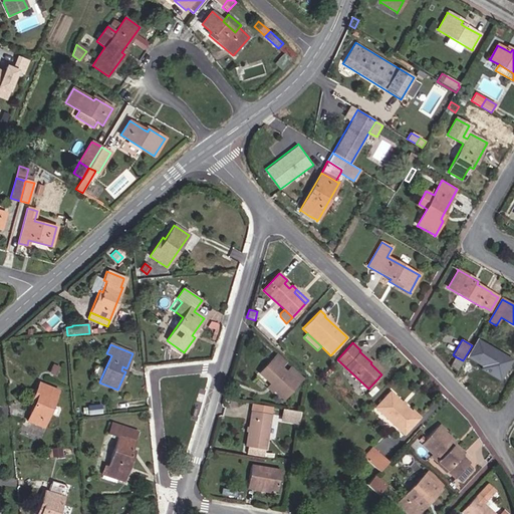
[(281,366),(286,361),(278,353),(273,358),(281,366)]
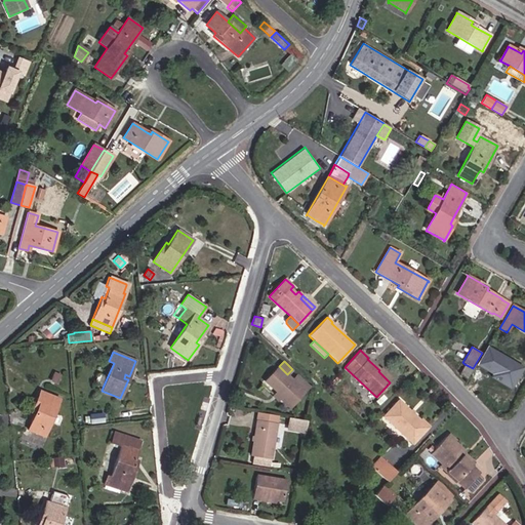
[(467,379),(473,368),(465,364),(459,373),(467,379)]
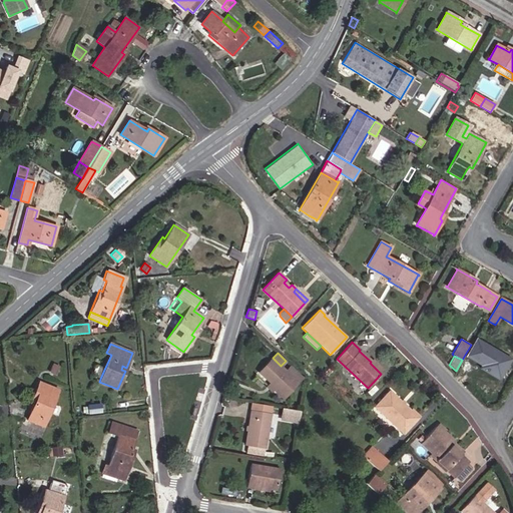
[(283,399),(303,377),(292,366),(287,371),(281,366),(273,358),(259,373),(271,383),(275,387),(273,389),(283,399)]
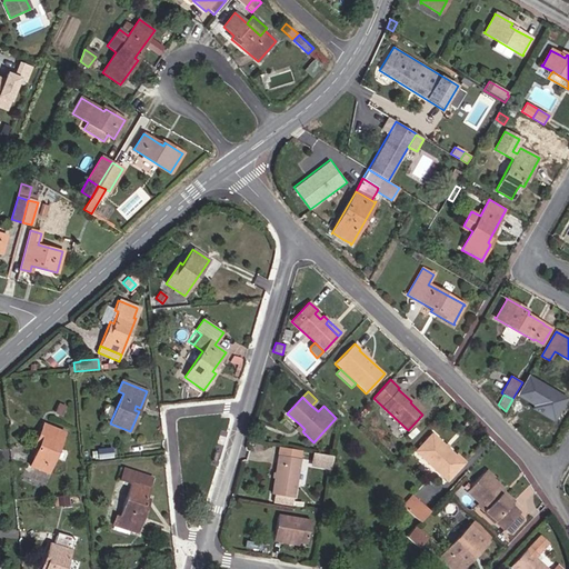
[(426,411),(412,399),(411,401),(410,402),(422,415),(426,411)]
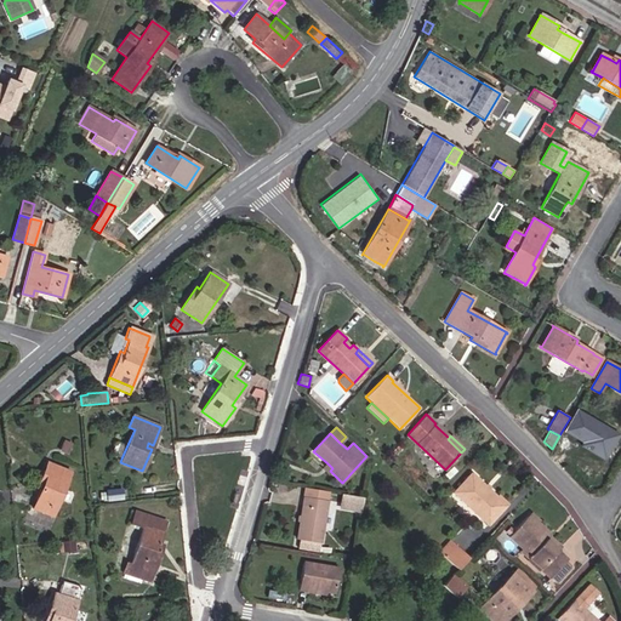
[(68,454),(72,445),(63,440),(60,450),(68,454)]
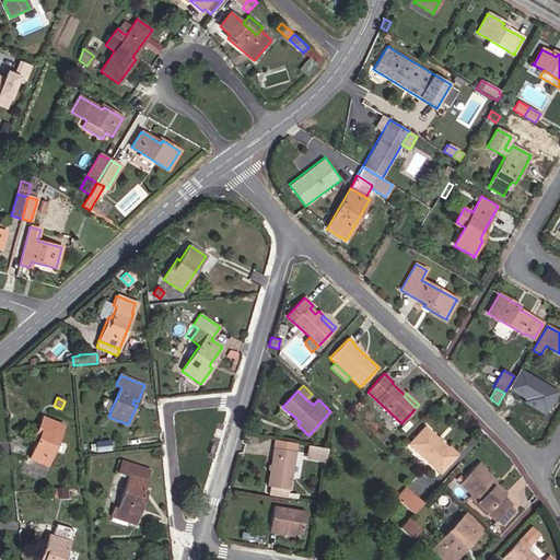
[(109,413),(114,404),(104,399),(101,409),(109,413)]
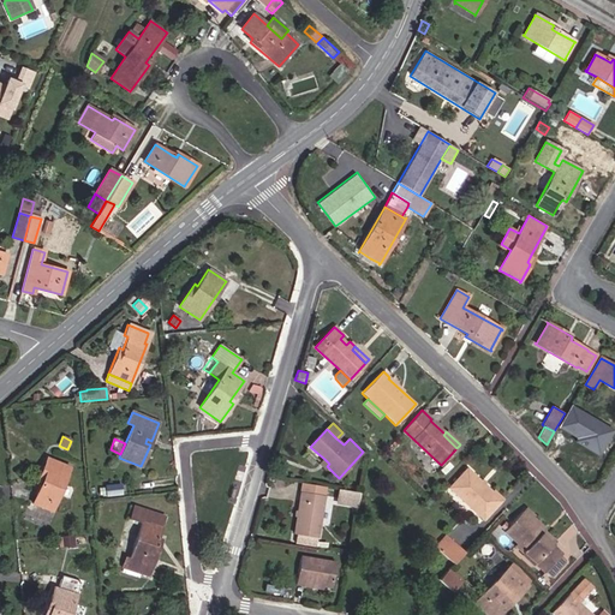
[(52,511),(70,467),(47,459),(36,485),(40,487),(34,503),(52,511)]
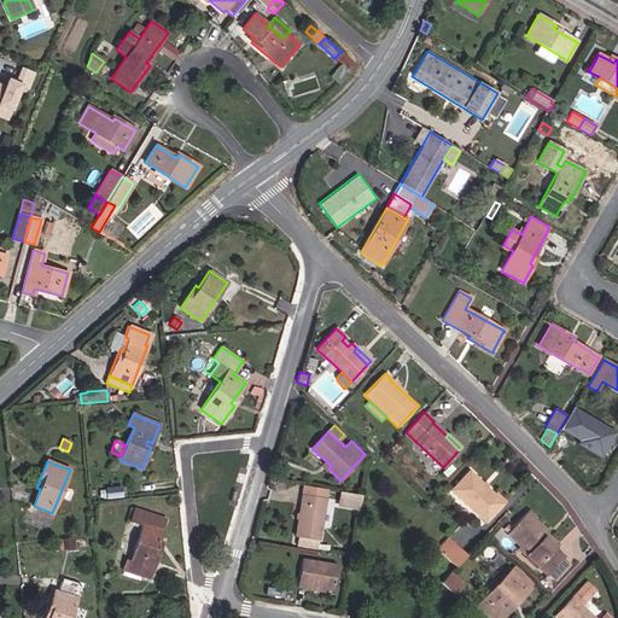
[(503,503),(468,472),(452,490),(485,522),(503,503)]
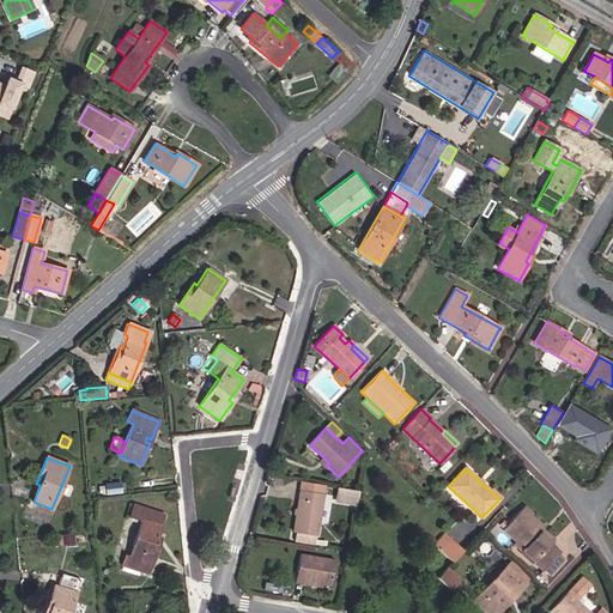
[(322,495),(325,485),(301,481),(299,490),(322,495)]
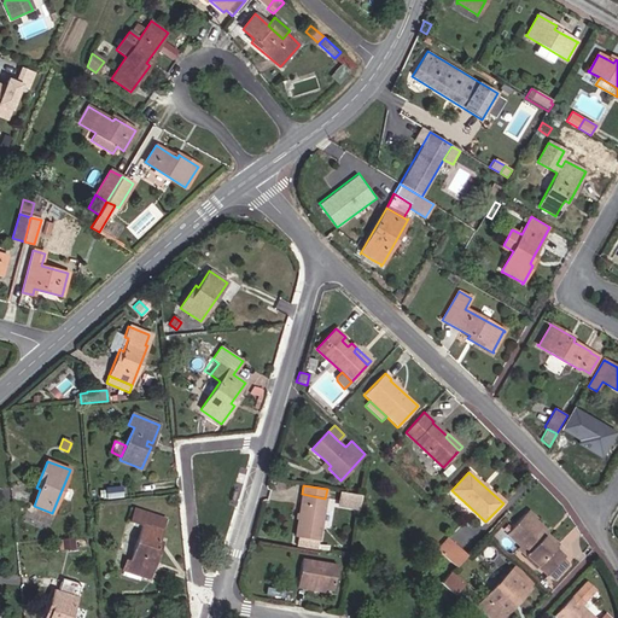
[(122,496),(121,487),(106,488),(108,497),(122,496)]
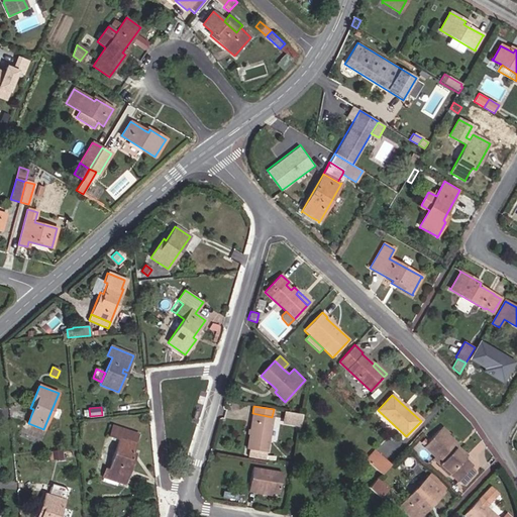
[(300,424),(302,414),(285,411),(284,421),(300,424)]
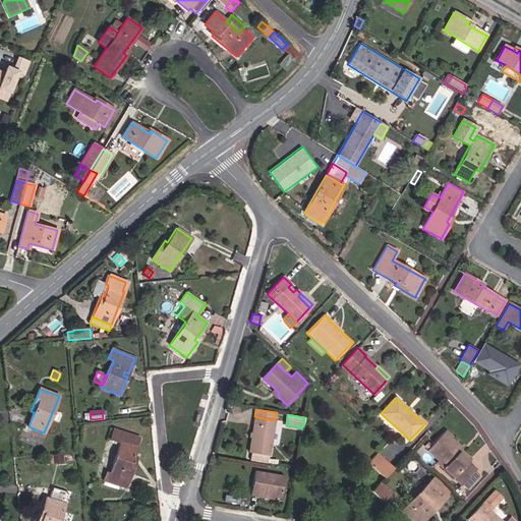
[(269,456),(274,420),(254,416),(248,452),(251,453),(269,456)]
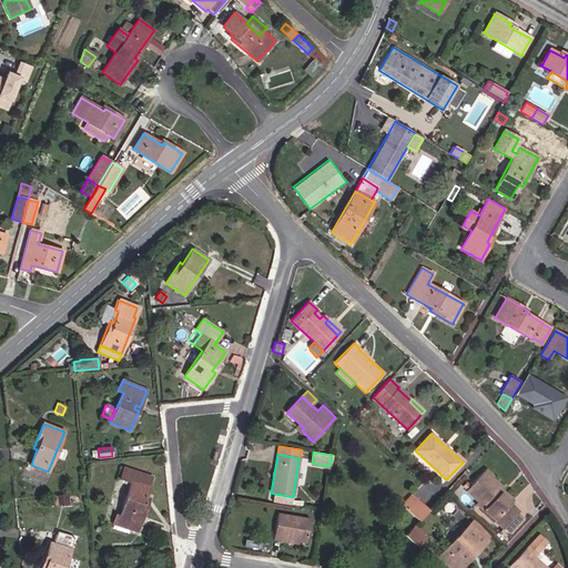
[(145,497),(152,477),(123,468),(120,478),(131,482),(120,517),(115,515),(113,524),(130,529),(138,531),(148,503),(143,501),(145,497)]
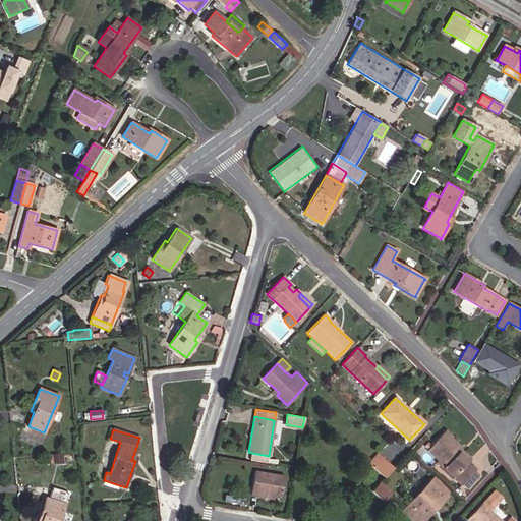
[(450,441),(453,437),(446,429),(442,433),(450,441)]
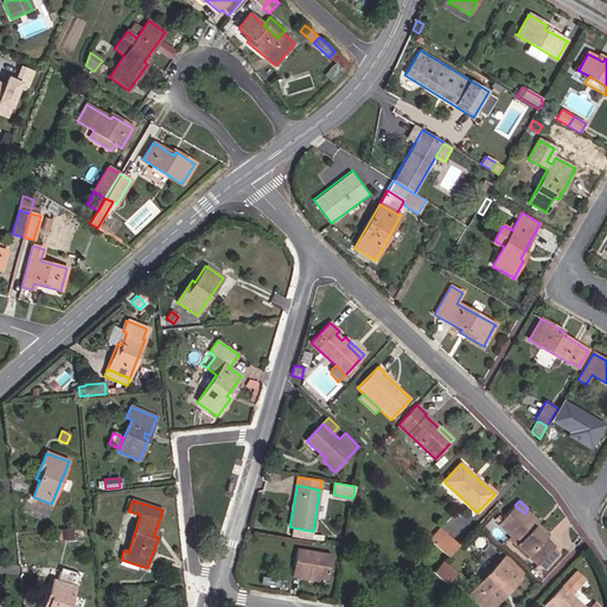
[(524,513),(515,505),(498,524),(510,536),(518,544),(516,547),(537,566),(553,549),(543,541),(545,537),(548,536),(524,513)]
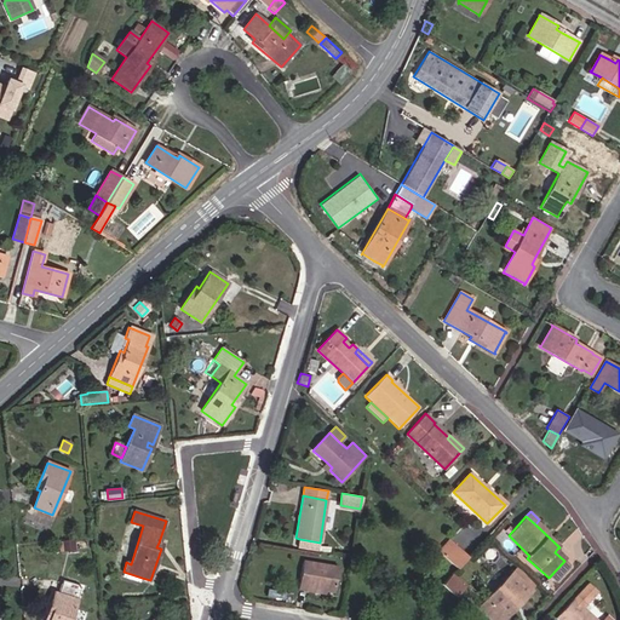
[(317,551),(320,543),(299,539),(297,547),(317,551)]
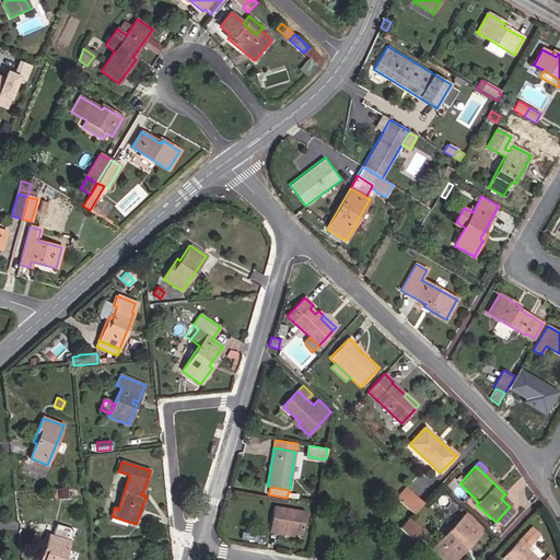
[(401,503),(412,492),(406,487),(396,498),(401,503)]
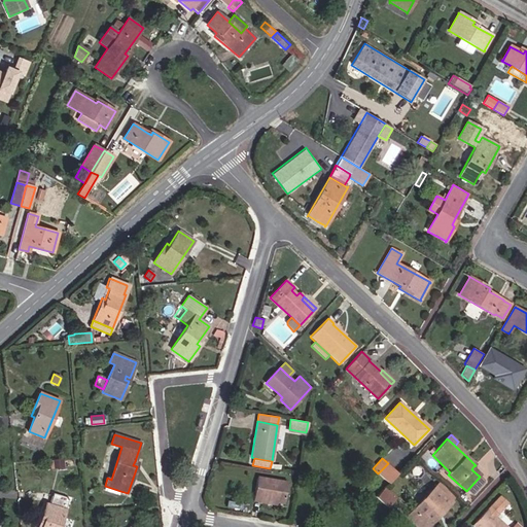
[(64,467),(63,459),(53,460),(54,468),(64,467)]
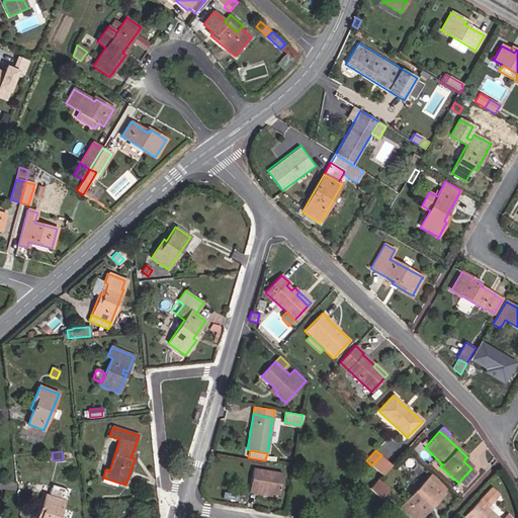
[(392,465),(381,455),(371,465),(382,476),(392,465)]
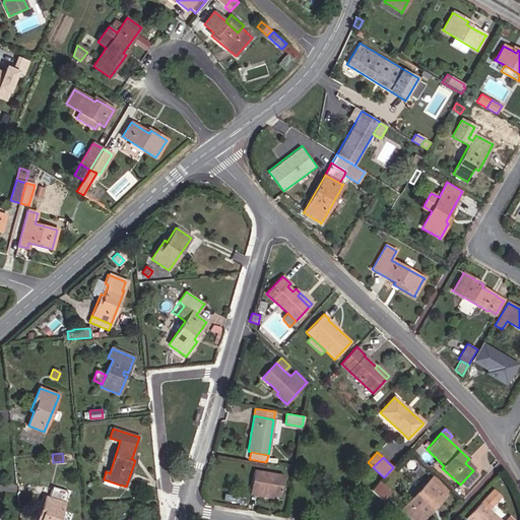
[(444,466),(437,459),(435,461),(442,468),(444,466)]
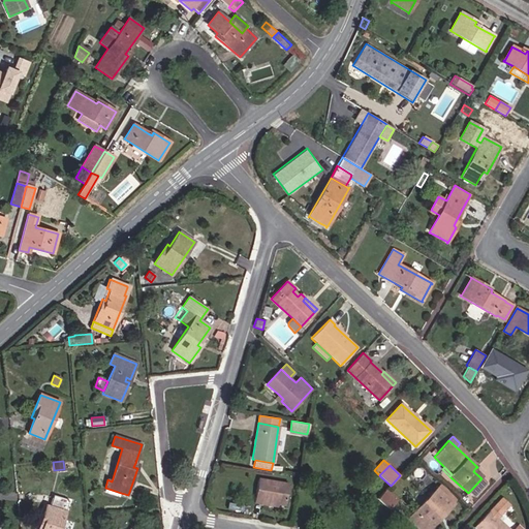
[(484,476),(475,468),(473,471),(481,478),(484,476)]
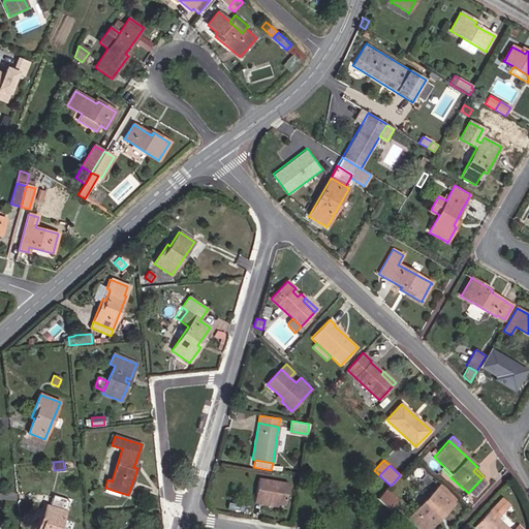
[(284,505),(288,484),(258,478),(254,503),(261,504),(262,501),(284,505)]
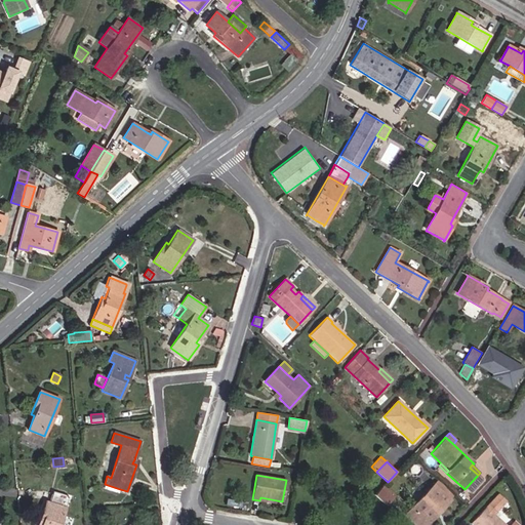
[(470,493),(483,479),(478,475),(465,489),(470,493)]
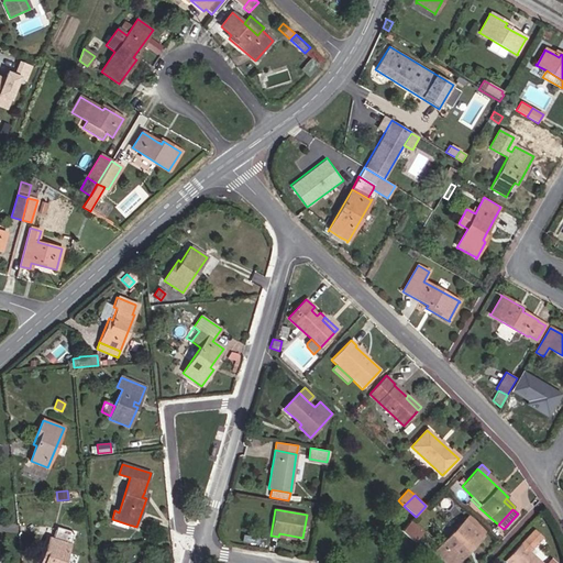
[(485,532),(467,517),(464,520),(482,536),(485,532)]
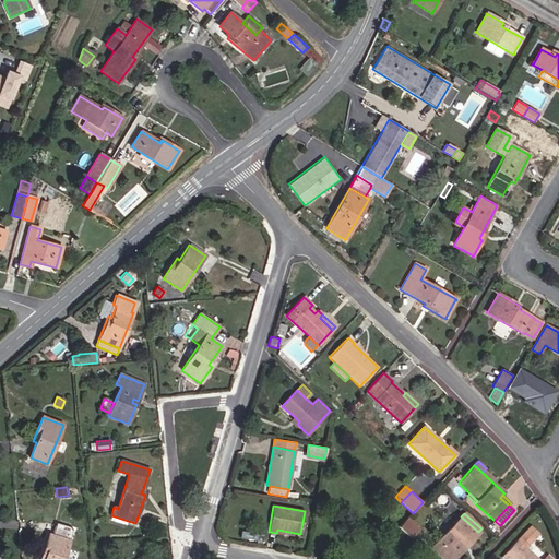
[(126,525),(128,521),(111,515),(110,520),(126,525)]
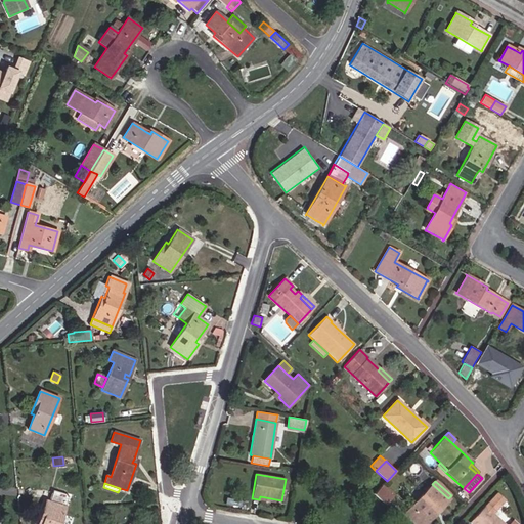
[(441,507),(448,498),(432,484),(409,508),(426,523),(436,513),(434,511),(440,505),(441,507)]
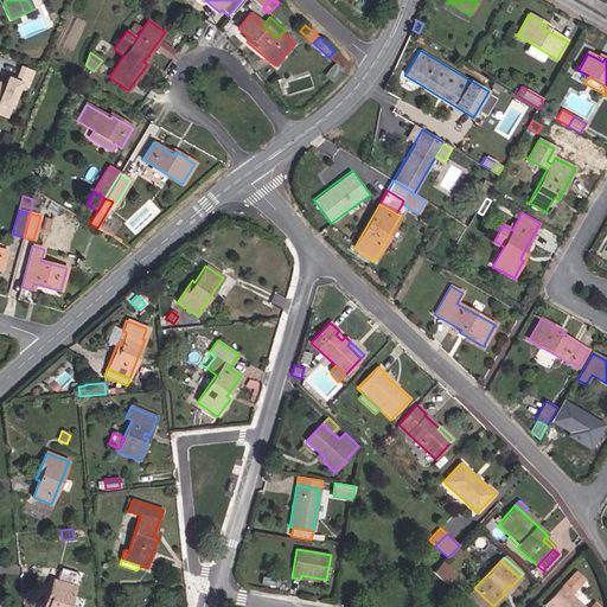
[(454,574),(442,562),(433,573),(445,583),(454,574)]
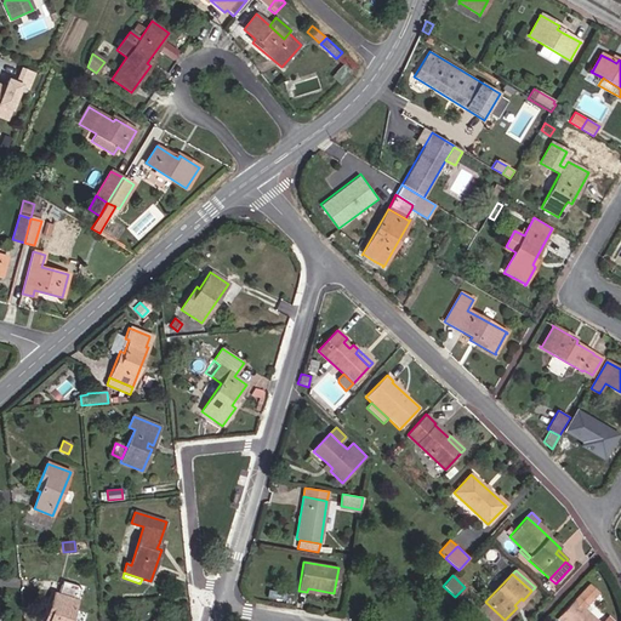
[(70,620),(81,588),(62,582),(58,594),(53,593),(47,616),(51,617),(49,620),(70,620)]
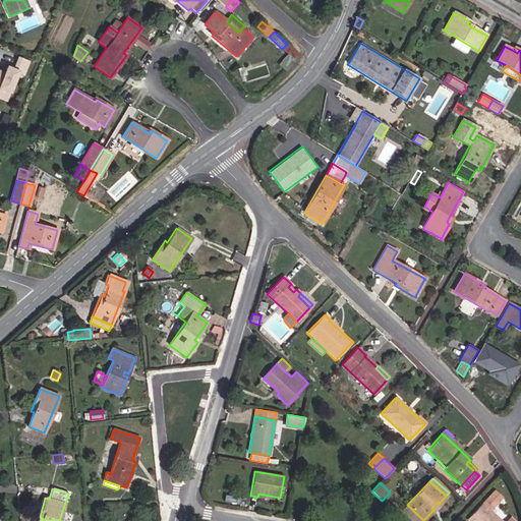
[(501,520),(490,510),(502,498),(494,489),(467,519),(468,520),(501,520)]
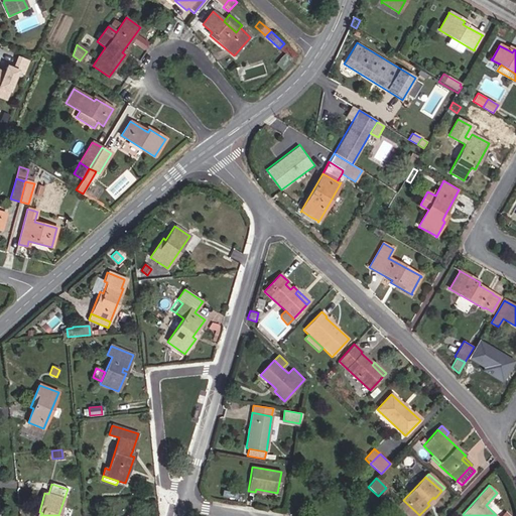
[(418,515),(419,515),(403,500),(399,505),(410,515),(418,515)]
